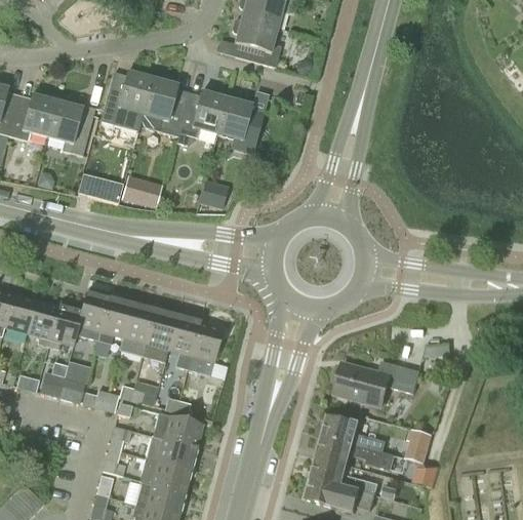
[(245,8),(242,17),(277,27),(281,10),(290,12),(293,0),(241,0),(240,4),(241,7),(245,8)]
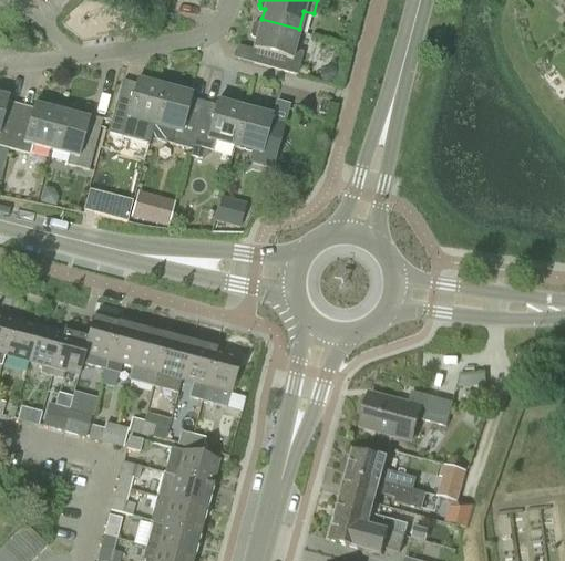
[(299,29),(262,19),(262,20),(258,19),(255,21),(252,31),(254,34),(257,35),(255,47),(259,48),(256,61),(298,72),(305,48),(295,45),(299,29)]
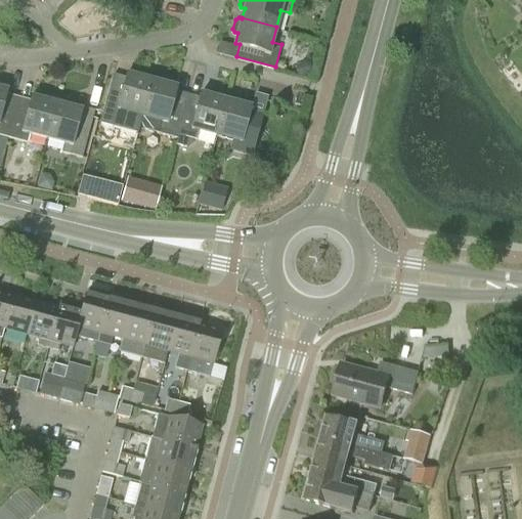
[(126,110),(142,114),(153,78),(128,71),(127,75),(115,72),(101,119),(122,124),(126,110)]
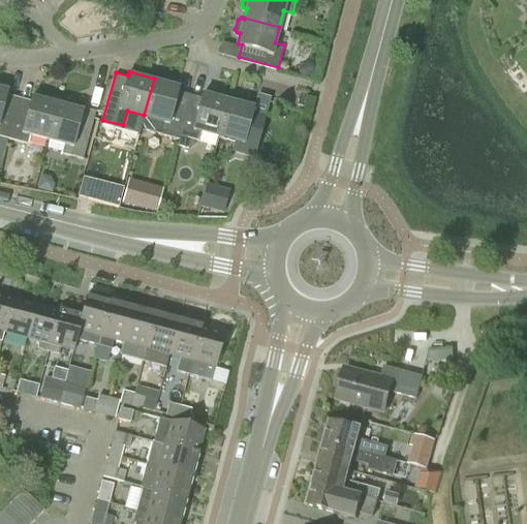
[(148,127),(179,136),(190,91),(180,89),(181,86),(178,85),(179,83),(177,80),(167,76),(164,79),(164,82),(154,79),(144,115),(145,115),(144,120),(148,127)]
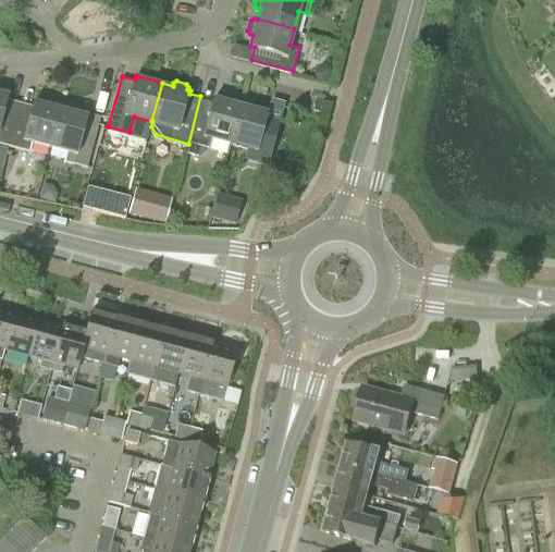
[(0,140),(10,144),(20,109),(7,106),(10,94),(0,90),(0,140)]
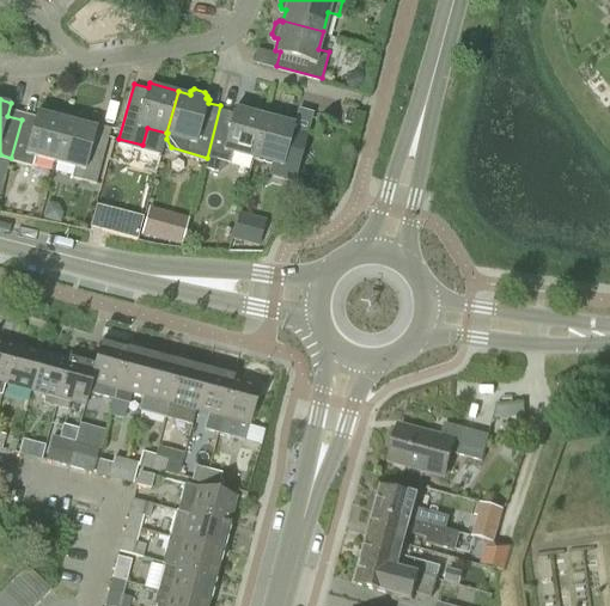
[(254,157),(264,114),(263,112),(264,109),(261,105),(252,103),(248,104),(246,109),(235,105),(233,109),(220,105),(207,158),(209,158),(207,166),(220,169),(226,164),(227,159),(231,160),(233,151),(254,157)]
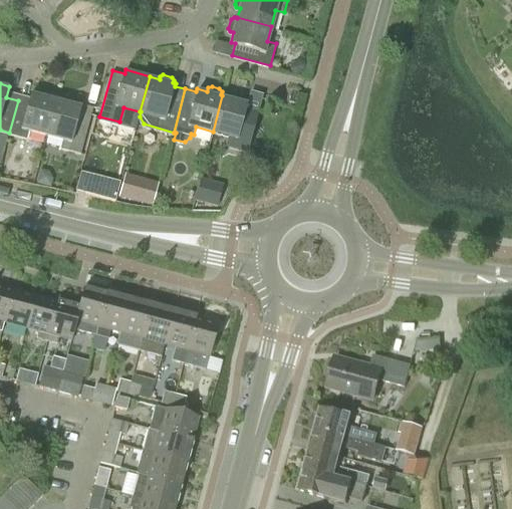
[(30,130),(47,135),(57,98),(54,98),(55,94),(53,91),(44,89),(40,90),(39,94),(32,92),(29,103),(18,100),(9,133),(28,138),(30,130)]
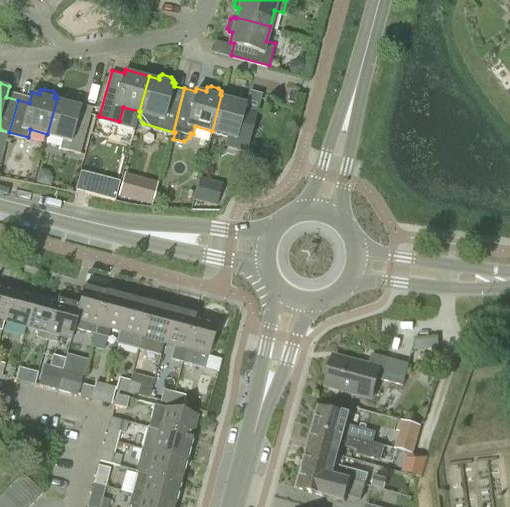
[(231,95),(231,97),(221,95),(212,131),(230,135),(228,143),(246,148),(257,108),(245,105),(246,102),(244,101),(244,98),(243,96),(234,93),(231,95)]
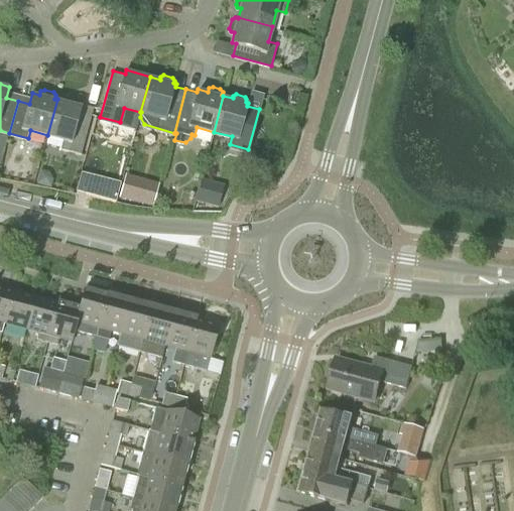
[(57,99),(47,135),(65,140),(62,147),(82,152),(93,113),(82,110),(83,106),(57,99)]
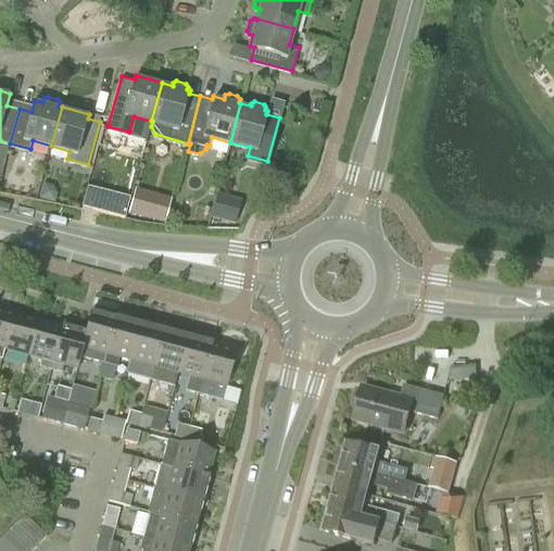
[(242,196),(217,189),(211,213),(236,220),(242,196)]
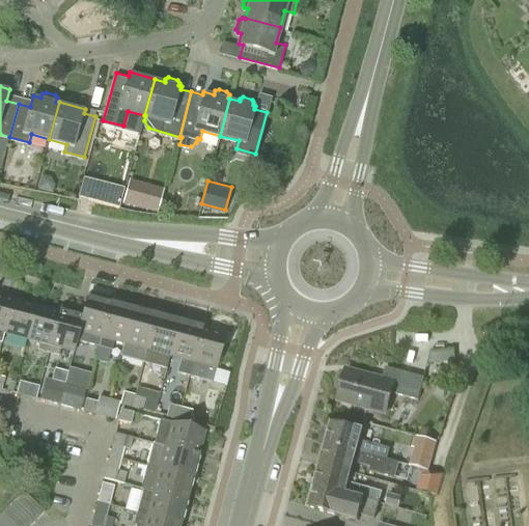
[(164,188),(142,182),(135,205),(157,212),(164,188)]
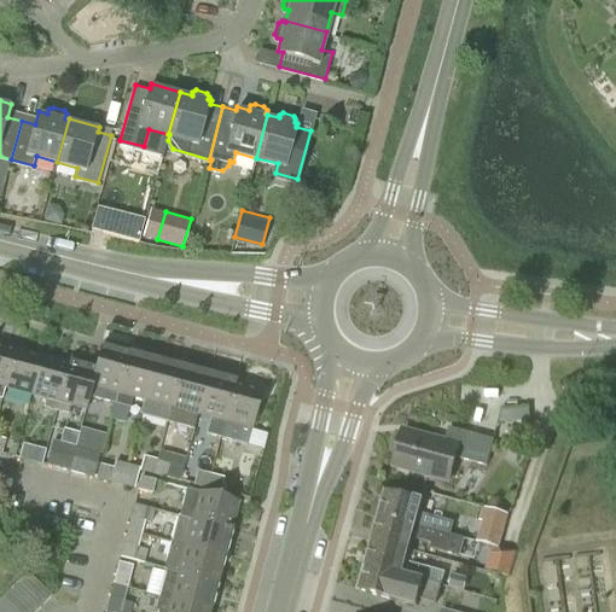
[(91,394),(115,400),(128,350),(121,349),(122,344),(120,341),(109,338),(105,341),(104,344),(103,344),(98,360),(97,360),(86,403),(87,403),(91,394)]
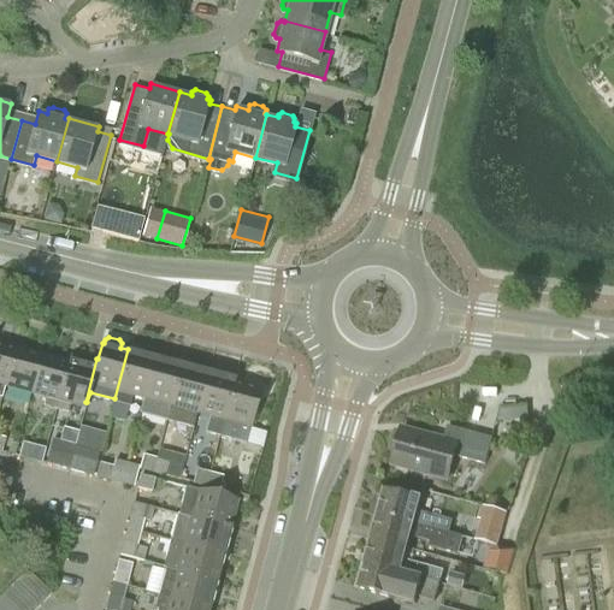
[(0,392),(3,394),(16,344),(0,339),(0,392)]
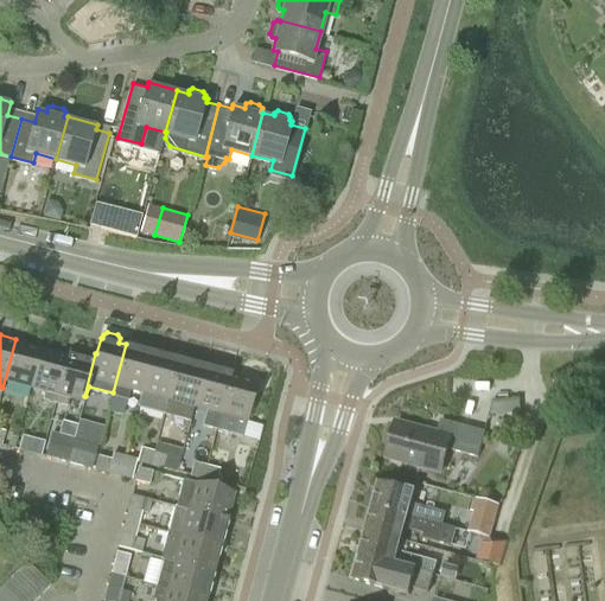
[(139,403),(153,349),(152,349),(154,341),(139,337),(137,344),(127,341),(126,344),(113,392),(129,397),(133,384),(142,387),(139,403)]
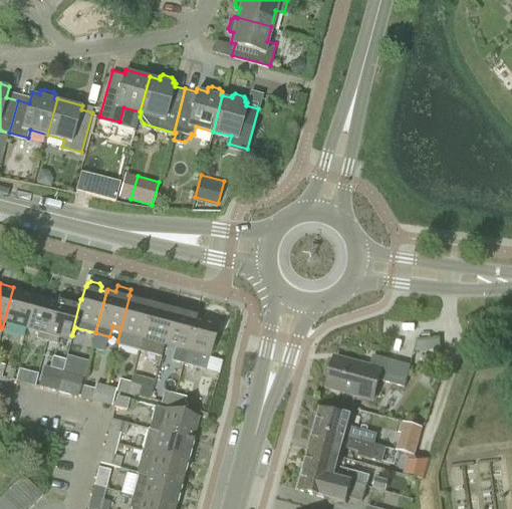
[(6,318),(28,324),(36,293),(13,287),(2,328),(3,329),(6,318)]
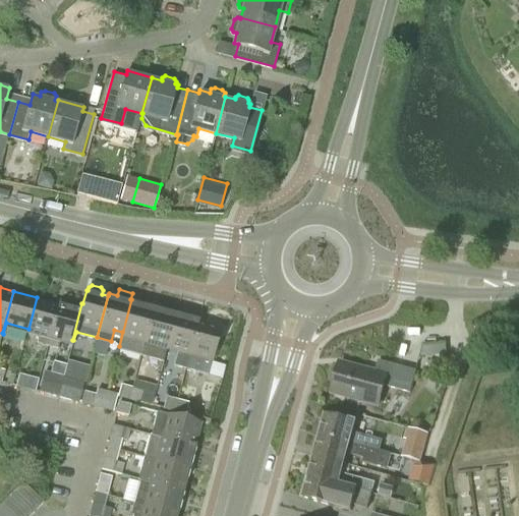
[(38,340),(48,343),(59,303),(37,297),(29,329),(40,332),(38,340)]
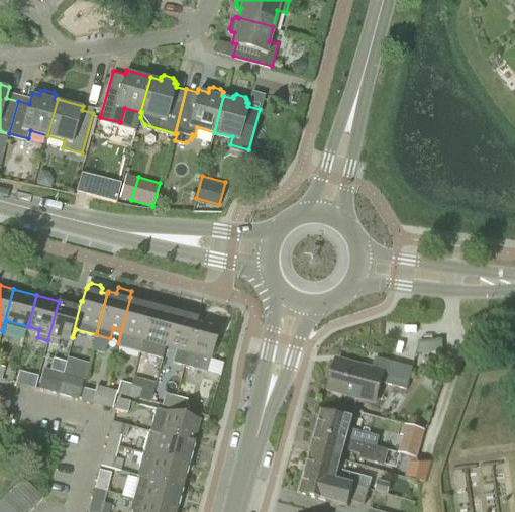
[(62,334),(72,337),(81,301),(68,297),(66,302),(59,301),(47,340),(60,343),(62,334)]
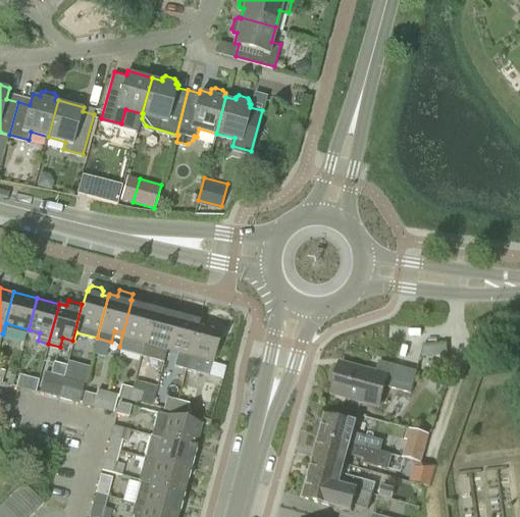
[(119,347),(142,353),(154,306),(132,300),(119,347)]
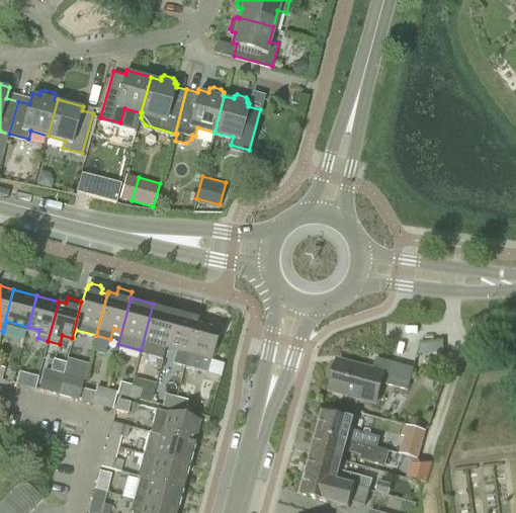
[(153,304),(141,350),(163,356),(166,341),(167,342),(176,310),(153,304)]
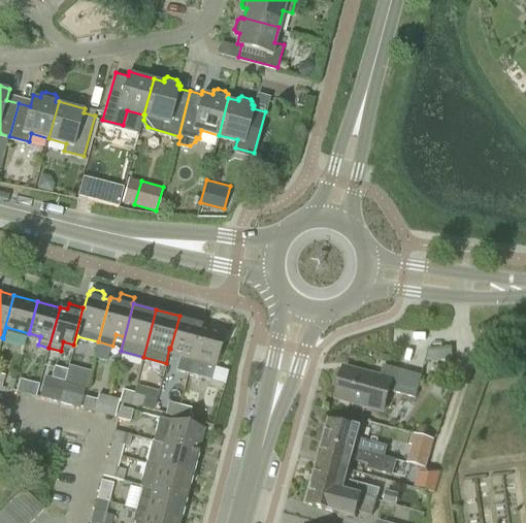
[(176,367),(189,370),(202,321),(179,316),(170,349),(181,351),(176,367)]
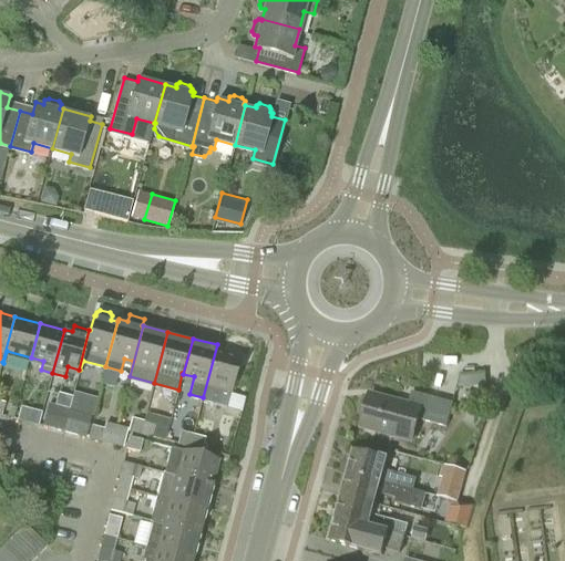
[(217,344),(203,397),(228,404),(242,353),(217,346),(217,344)]
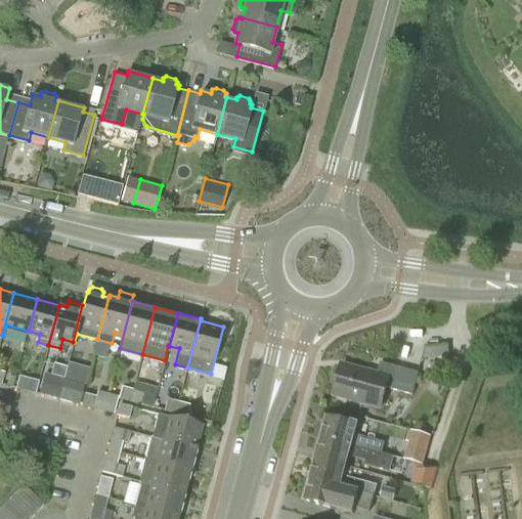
[(427,344),(424,355),(451,353),(450,342),(427,344)]
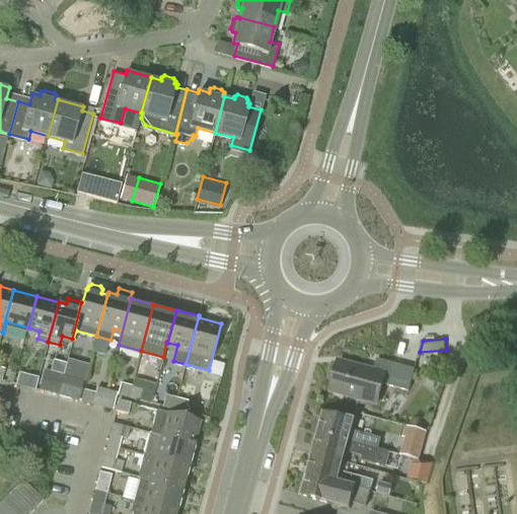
[(340,358),(331,387),(379,400),(384,380),(411,387),(417,366),(379,356),(375,368),(340,358)]
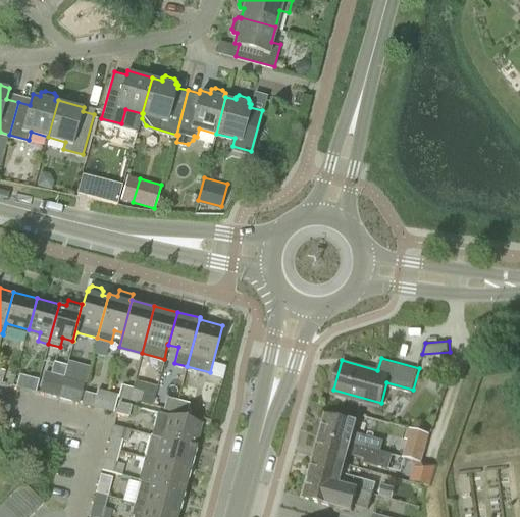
[(40,391),(59,396),(64,373),(46,368),(40,391)]
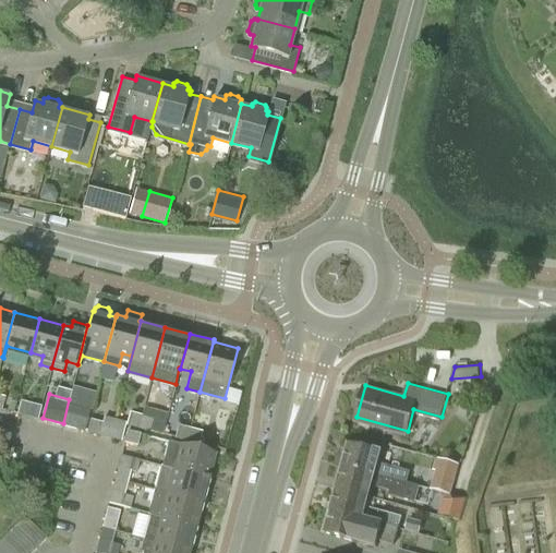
[(69,399),(63,423),(86,429),(92,406),(69,399)]
